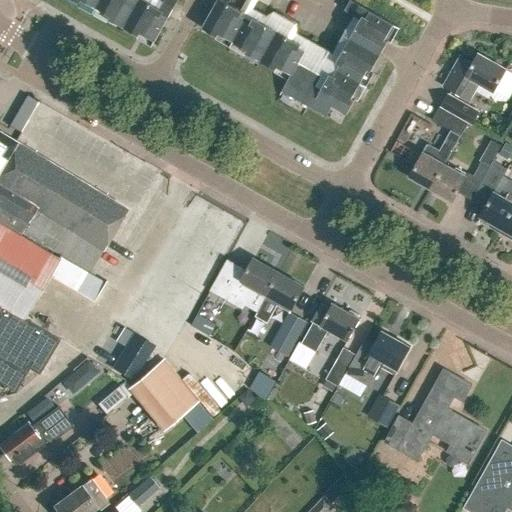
[(146,0),(76,0),(139,35),(141,31),(157,40),(172,14),(179,0),(165,0),(161,8),(146,0)]
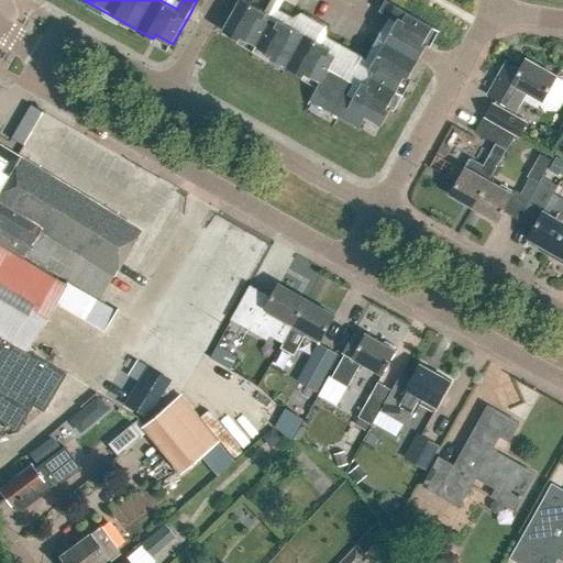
[(385,121),(435,29),(385,1),(378,13),(397,24),(372,70),(360,64),(350,81),(328,69),(339,50),(249,0),(241,0),(225,28),(321,80),(312,97),(361,123),(367,111),(385,121)]
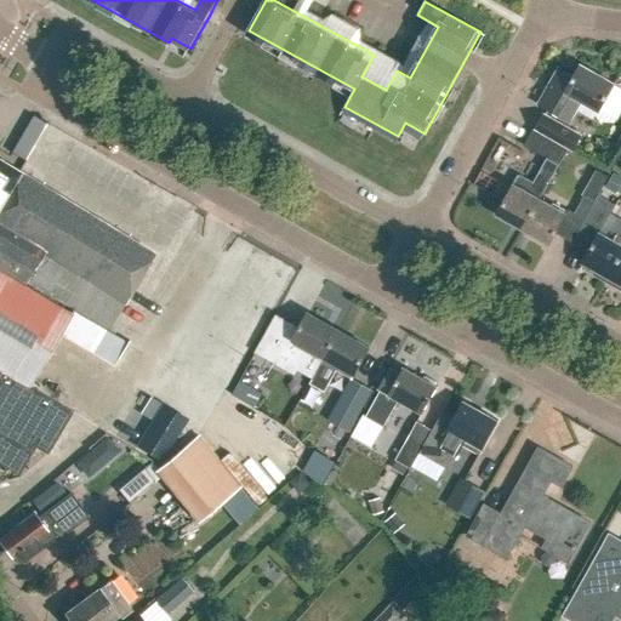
[(599,113),(614,85),(580,66),(573,77),(559,69),(553,78),(556,86),(543,107),(565,121),(577,100),(599,113)]
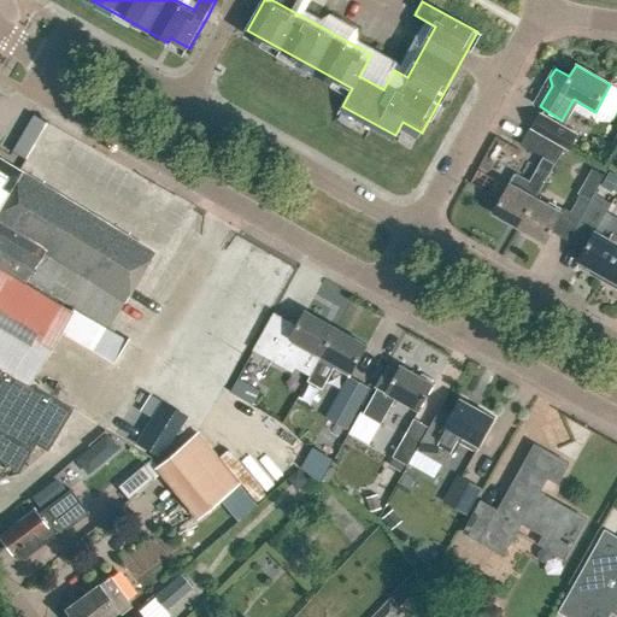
[(540,112),(532,128),(565,147),(570,151),(579,135),(540,112)]
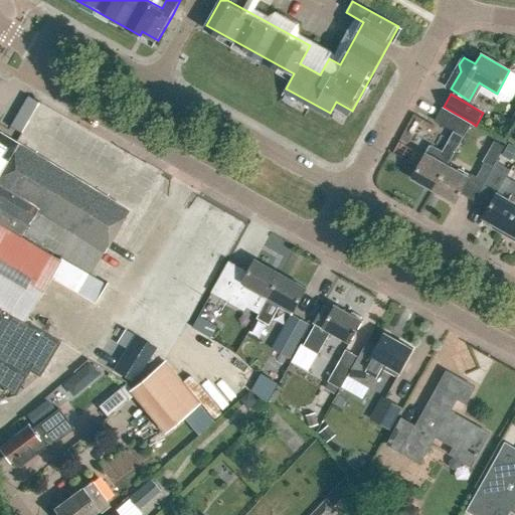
[(20,131),(37,102),(26,96),(10,125),(20,131)]
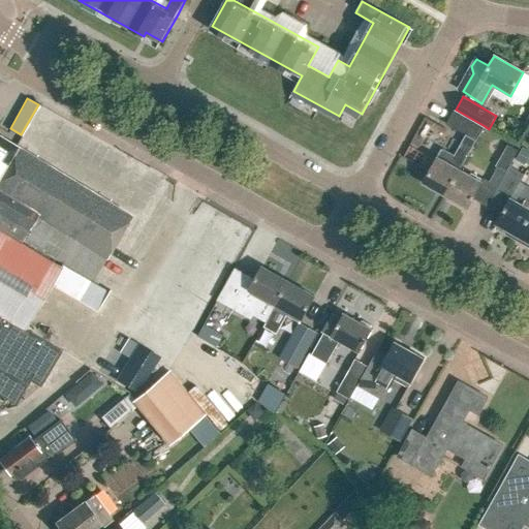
[(444,195),(459,170),(485,126),(456,110),(455,110),(446,123),(466,135),(449,164),(438,158),(424,183),(444,195)]
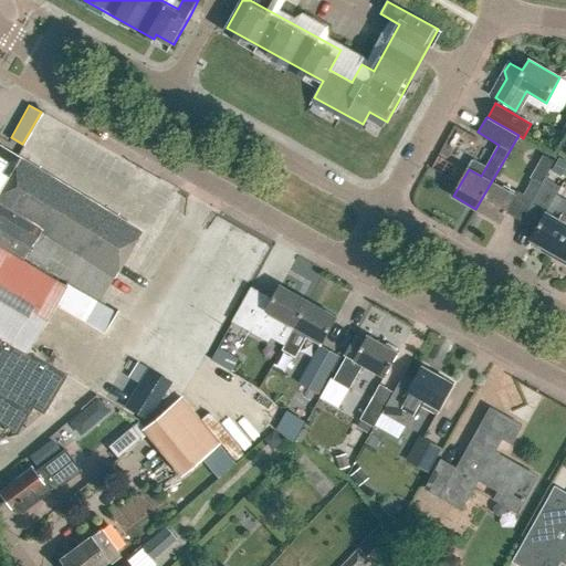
[(0,180),(16,157),(0,147),(0,180)]
